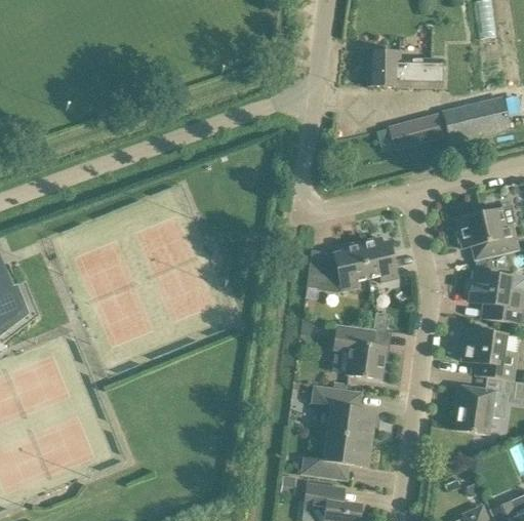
[(401,50),(389,49),(368,49),(367,84),(443,85),(443,58),(407,57),(407,58),(400,58),(401,50)]
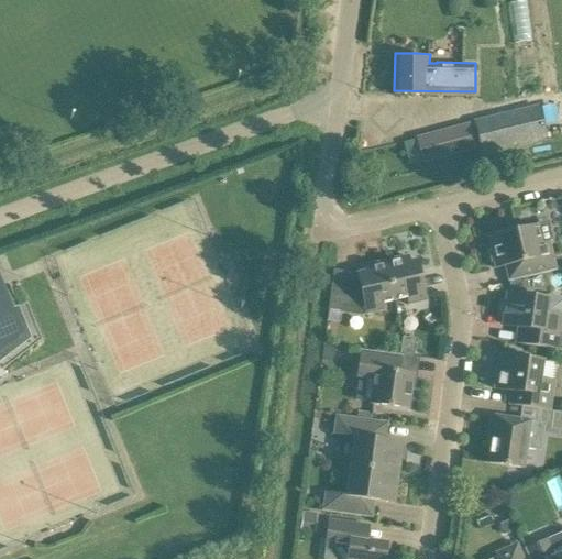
[(509,110),(476,118),(483,149),(547,134),(539,103),(509,110)]
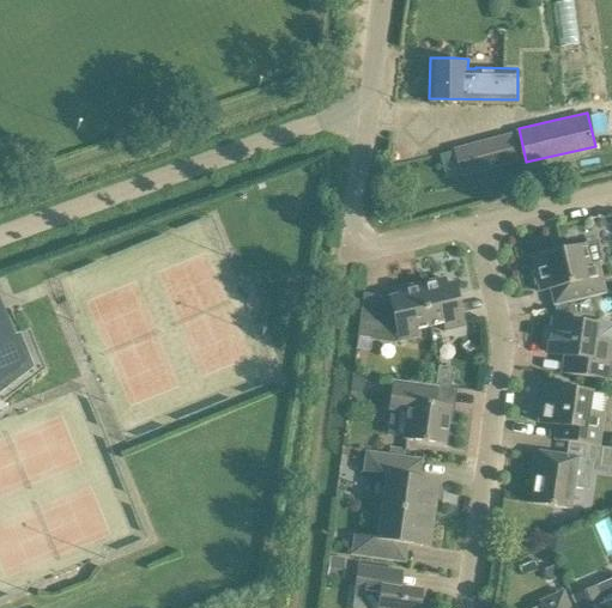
[(479,165),(506,159),(500,135),(473,141),(479,165)]
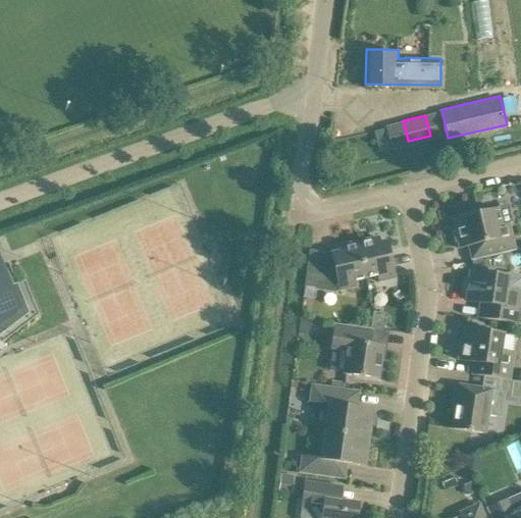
[(499,205),(453,216),(460,245),(470,243),(473,257),(516,247),(510,220),(502,221),(499,205)]
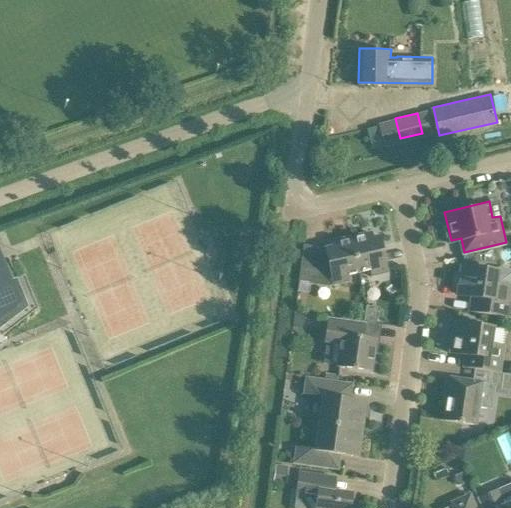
[(370,274),(376,272),(388,270),(380,233),(373,234),(372,229),(352,234),(360,270),(369,268),(370,274)]
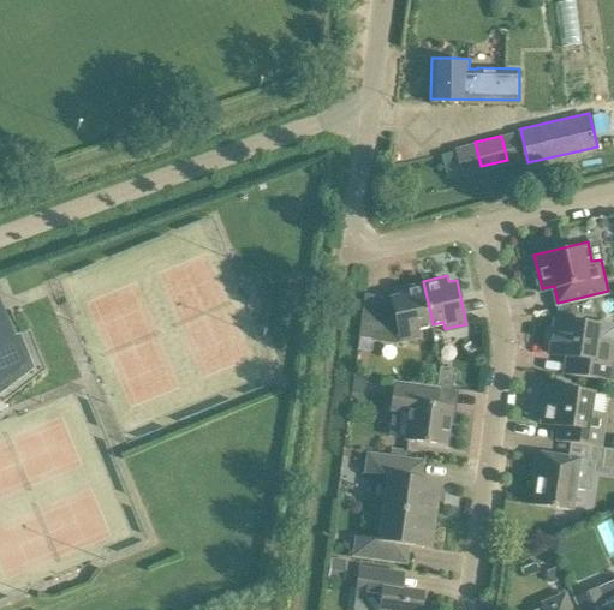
[(419,327),(433,324),(423,281),(398,286),(399,292),(391,294),(393,301),(383,304),(381,320),(362,317),(359,334),(374,335),(374,338),(395,340),(421,334),(419,327)]
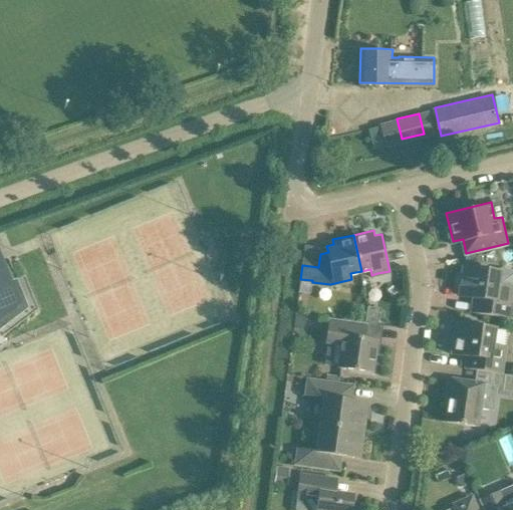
[(0,254),(0,313),(18,300),(0,254)]
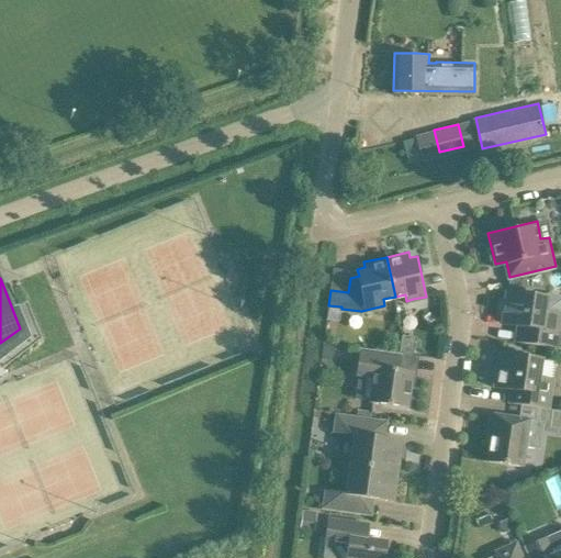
[(548,294),(508,289),(504,321),(520,323),(517,339),(558,345),(560,324),(560,291),(548,290),(548,294)]
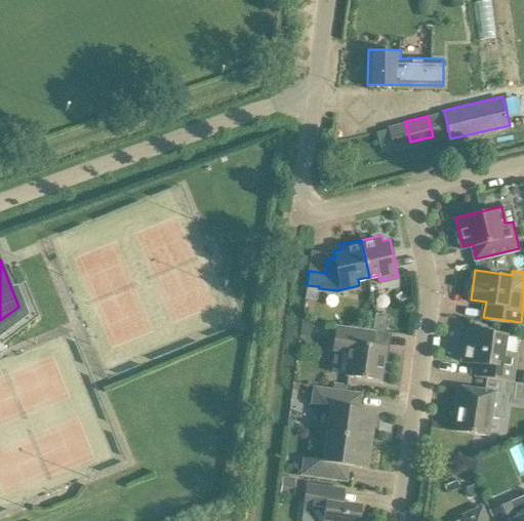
[(375,310),(372,327),(387,329),(389,312),(375,310)]
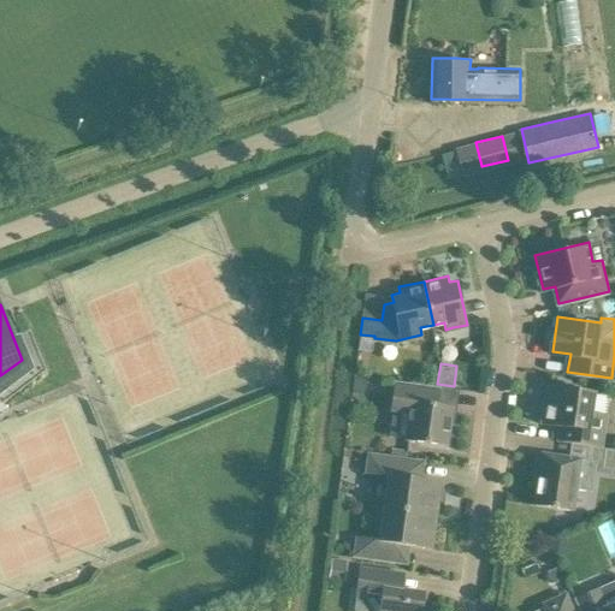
[(356,373),(354,389),(364,390),(366,375),(356,373)]
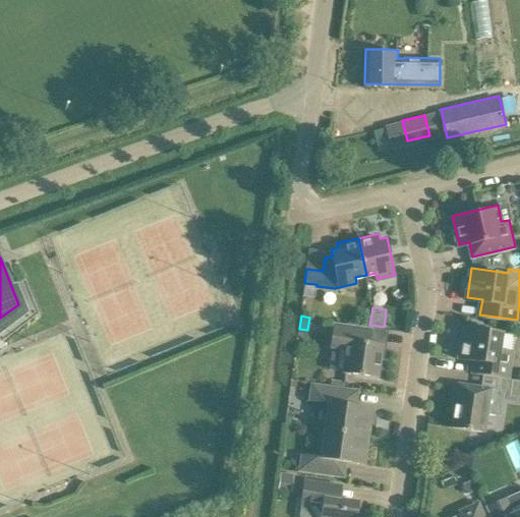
[(367,340),(369,325),(334,320),(331,344),(347,346),(344,370),(378,376),(383,342),(367,340)]
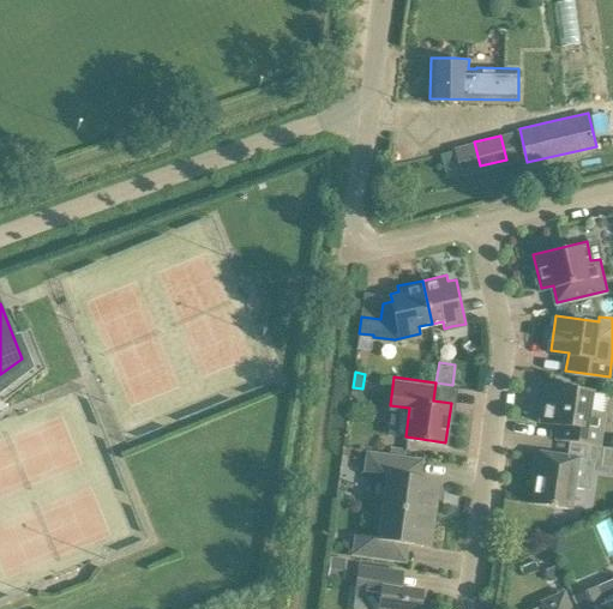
[(595,390),(546,383),(540,420),(559,422),(557,436),(600,444),(605,411),(593,409),(595,390)]
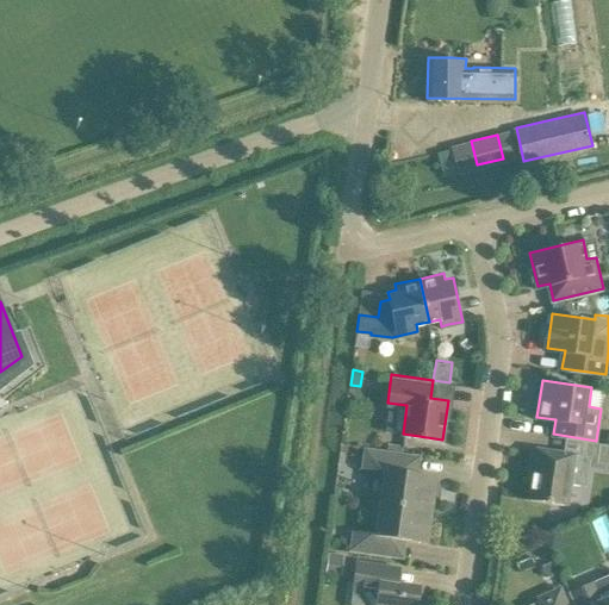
[(608,442),(600,441),(597,460),(608,461),(608,442)]
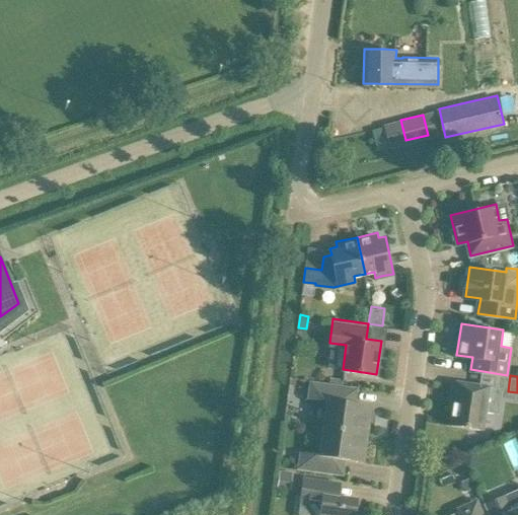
[(359,385),(310,379),(307,396),(327,398),(324,425),(324,426),(368,432),(372,403),(356,401),(359,385)]
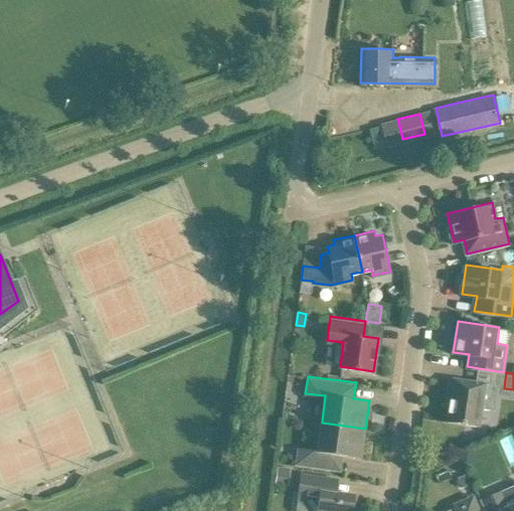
[(499,383),(470,379),(450,376),(447,395),(451,396),(448,419),(479,424),(482,406),(495,408),(499,383)]
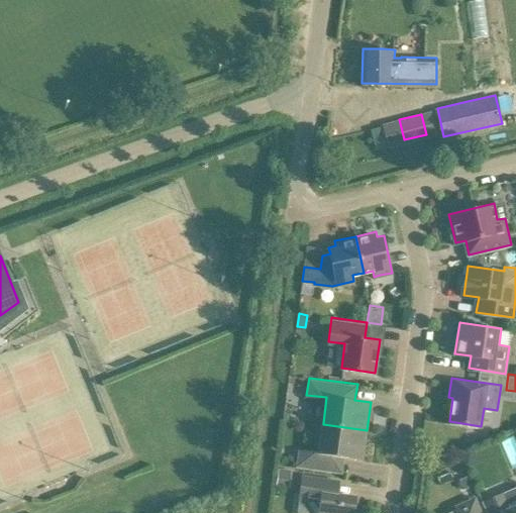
[(323,423),(312,422),(309,449),(299,448),(296,466),(342,472),(345,455),(363,458),(367,430),(323,424),(323,423)]
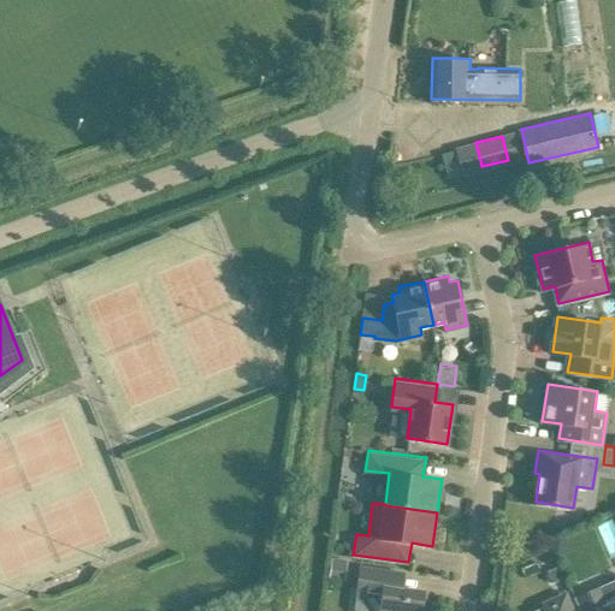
[(332,553),(330,575),(346,576),(348,556),(332,553)]
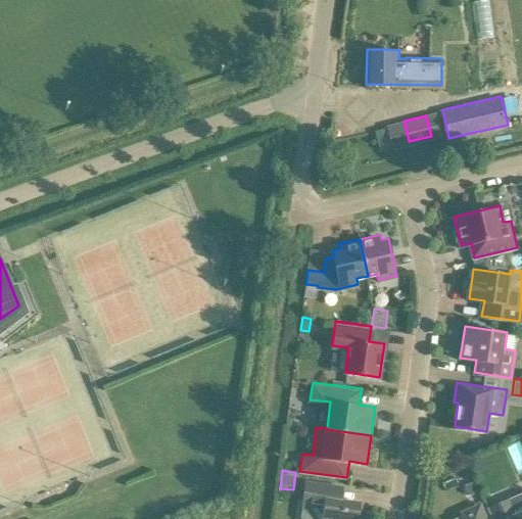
[(302,503),(302,505),(323,507),(321,518),(359,518),(362,501),(342,499),(344,485),(337,484),(305,479),(302,503)]
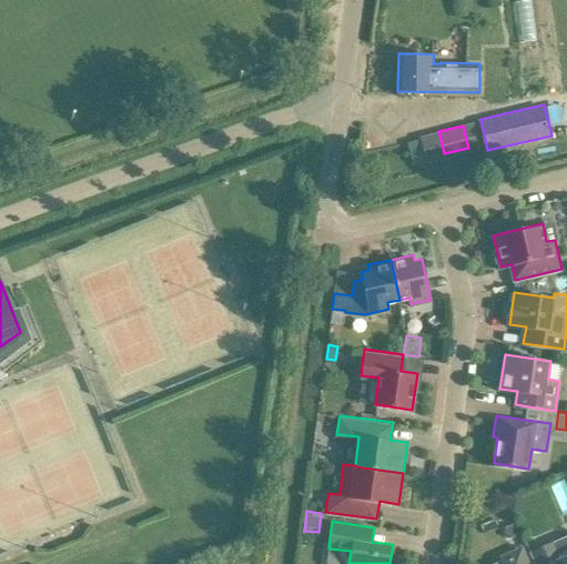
[(515,521),(505,525),(506,527),(510,536),(520,532),(515,521)]
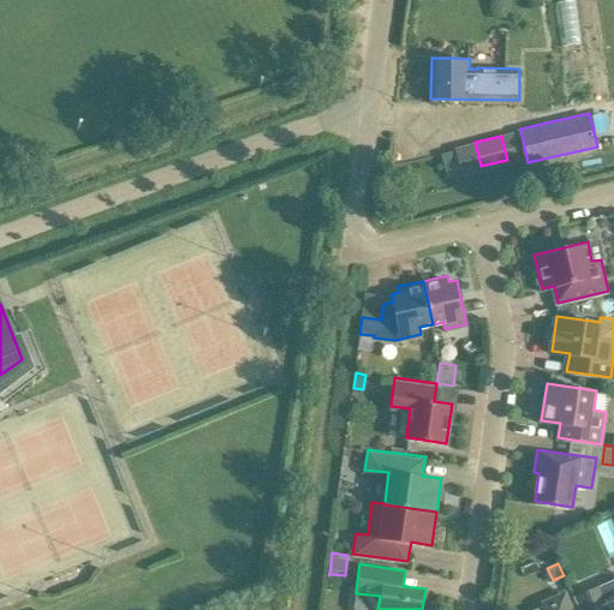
[(590,587),(573,594),(577,602),(580,609),(613,609),(613,576),(602,582),(590,587)]
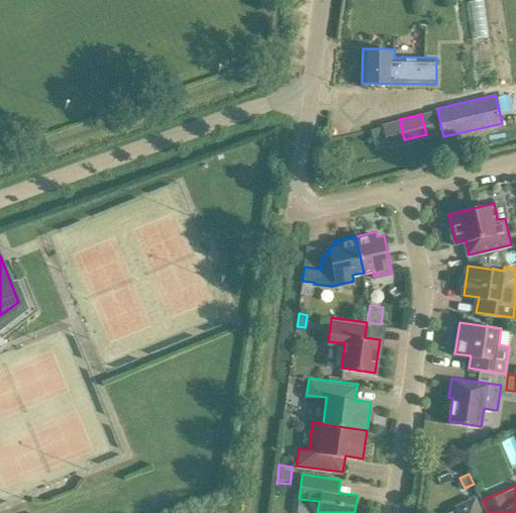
[(483,512),(476,495),(461,501),(454,504),(458,512),(483,512)]
